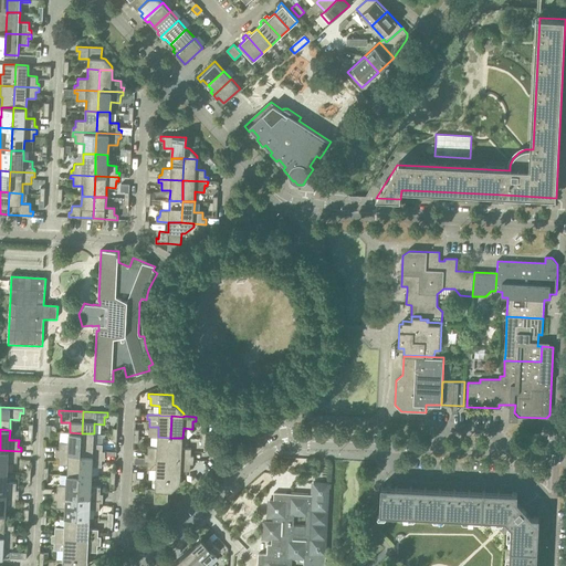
[(81,454),(82,433),(70,432),(69,442),(60,442),(60,449),(56,449),(56,453),(81,454)]
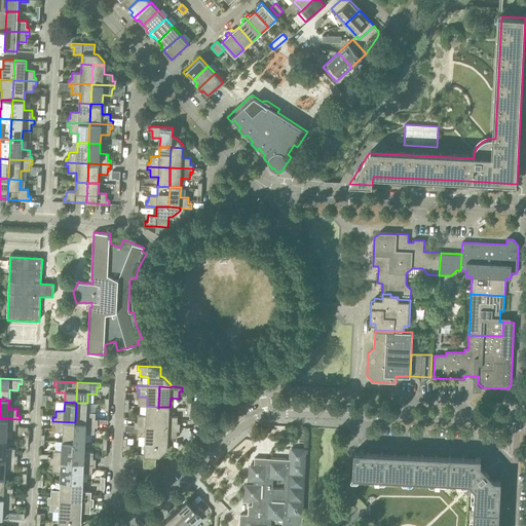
[(86,412),(87,403),(76,403),(75,422),(98,423),(98,419),(96,419),(96,413),(86,412)]
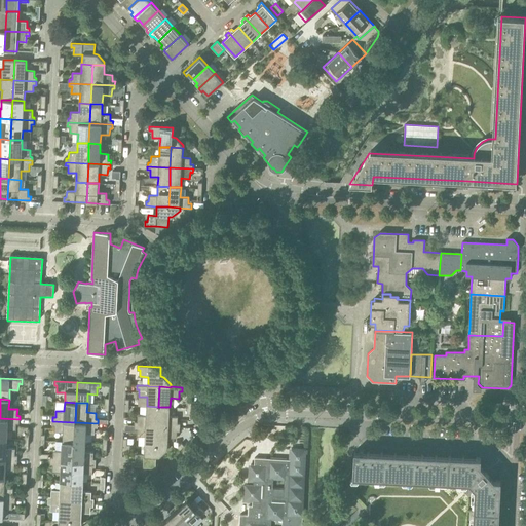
[(135,425),(157,426),(158,407),(147,406),(146,415),(138,415),(138,421),(135,421),(135,425)]
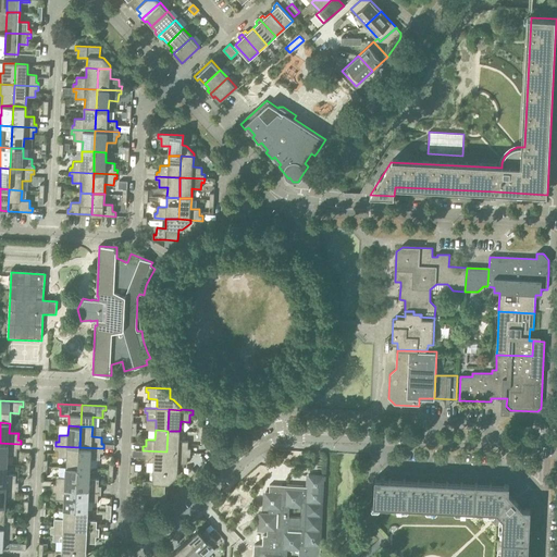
[(180,431),(168,431),(166,452),(190,453),(190,448),(188,448),(188,442),(180,441),(180,431)]
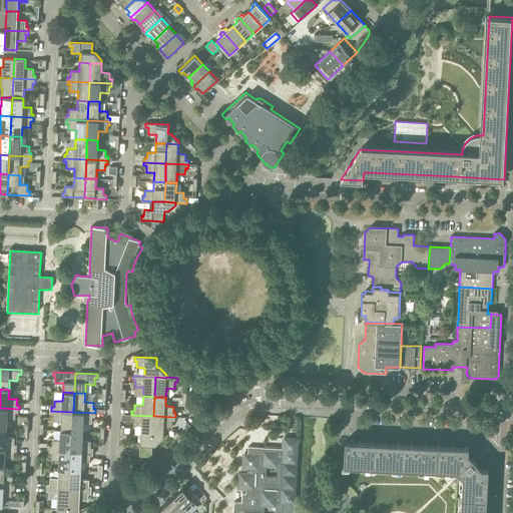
[(19,409),(0,408),(0,427),(7,428),(7,419),(16,419),(16,413),(19,413),(19,409)]
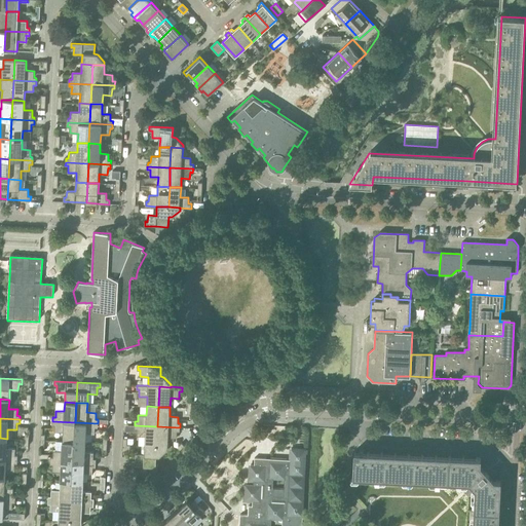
[(63,431),(63,442),(74,442),(75,422),(52,421),(52,425),(54,425),(54,431),(63,431)]
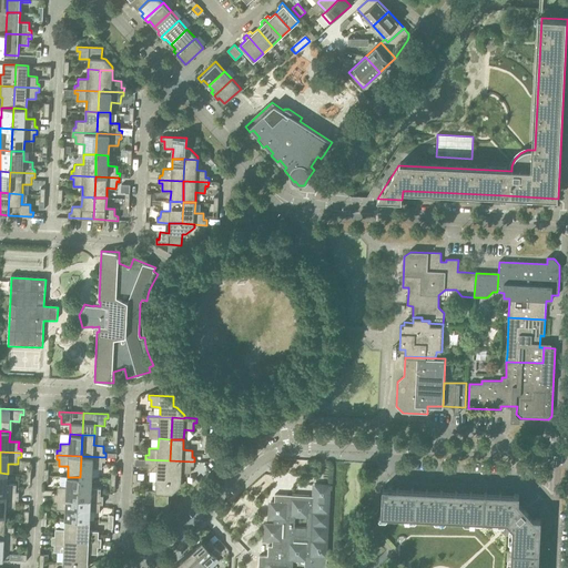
[(105,457),(81,456),(80,477),(92,478),(92,467),(102,468),(102,460),(105,462),(105,457)]
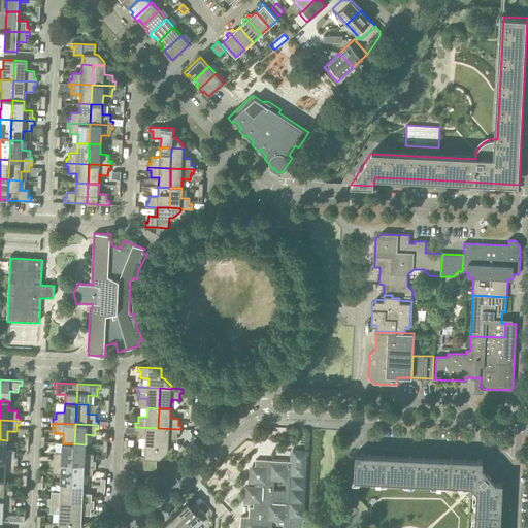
[(145,437),(145,447),(157,448),(158,428),(135,427),(135,430),(137,431),(137,437),(145,437)]
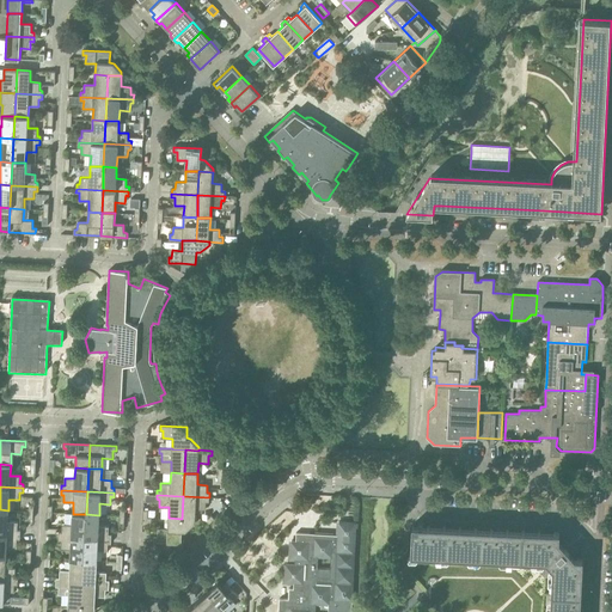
[(183,496),(182,519),(195,520),(196,509),(206,509),(206,502),(209,502),(209,497),(183,496)]
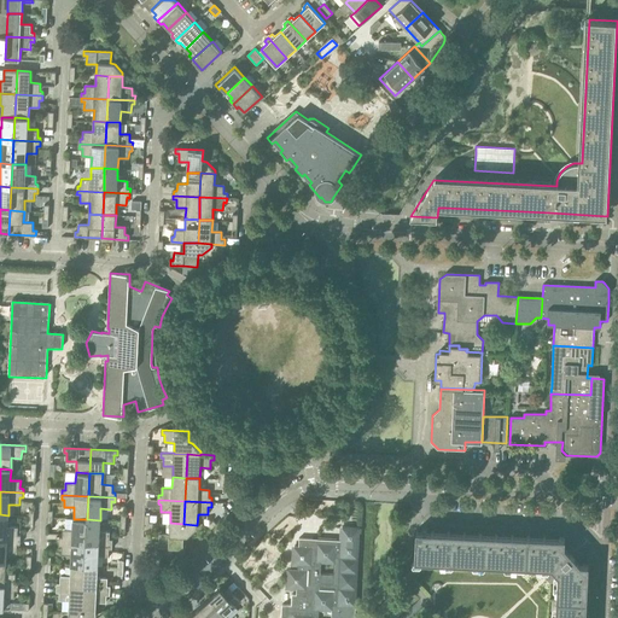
[(0,514),(0,538),(21,540),(21,535),(17,535),(18,528),(7,526),(9,516),(0,514)]
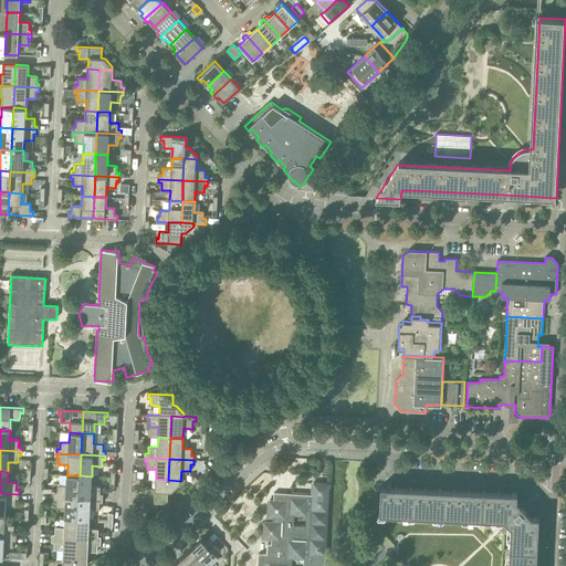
[(54,492),(54,495),(79,496),(80,475),(67,475),(66,485),(58,484),(58,492),(54,492)]
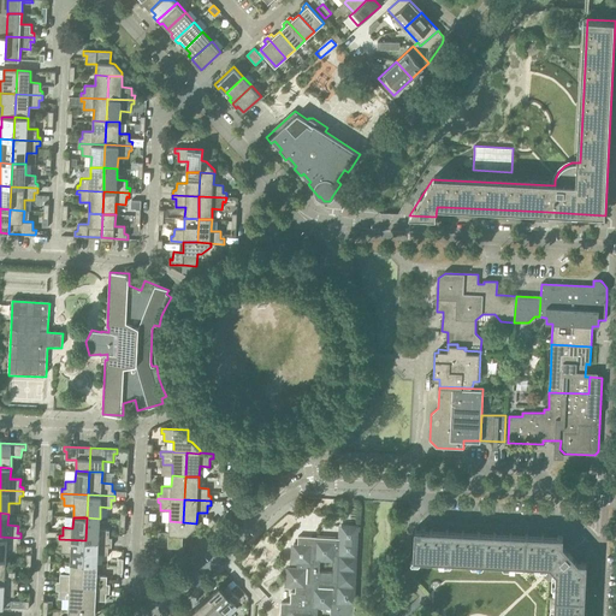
[(87,517),(86,540),(112,543),(112,538),(110,538),(110,529),(100,529),(100,519),(87,517)]
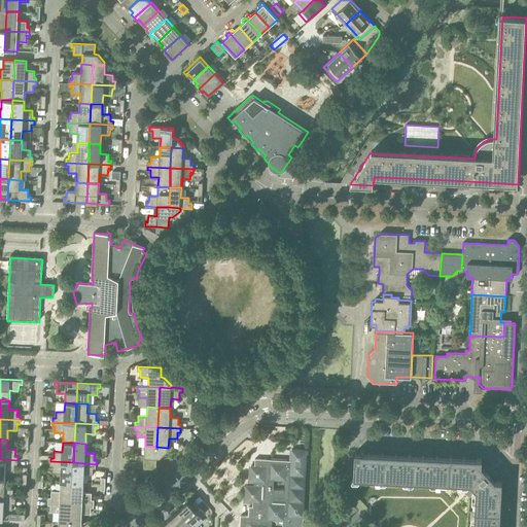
[(160,457),(168,451),(168,448),(156,447),(145,446),(144,456),(136,455),(136,462),(133,461),(133,465),(155,467),(156,457),(160,457)]
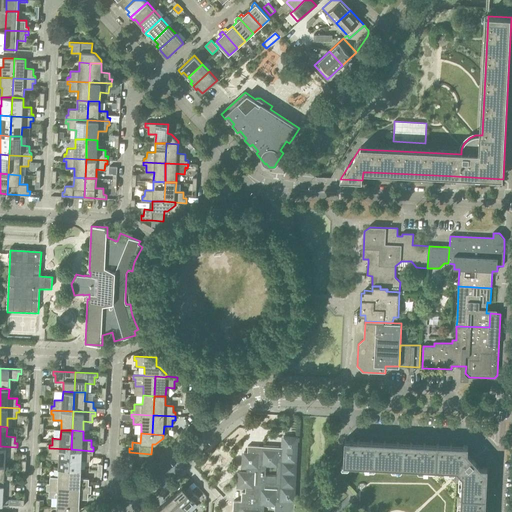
[(293,511),(294,502),(295,488),(296,463),(298,437),(284,437),(283,447),(248,446),(247,453),(244,453),(243,467),(247,467),(246,473),(239,472),(239,487),(246,487),(245,492),(242,492),(241,501),(234,501),(233,510),(235,510),(234,511),(293,511)]
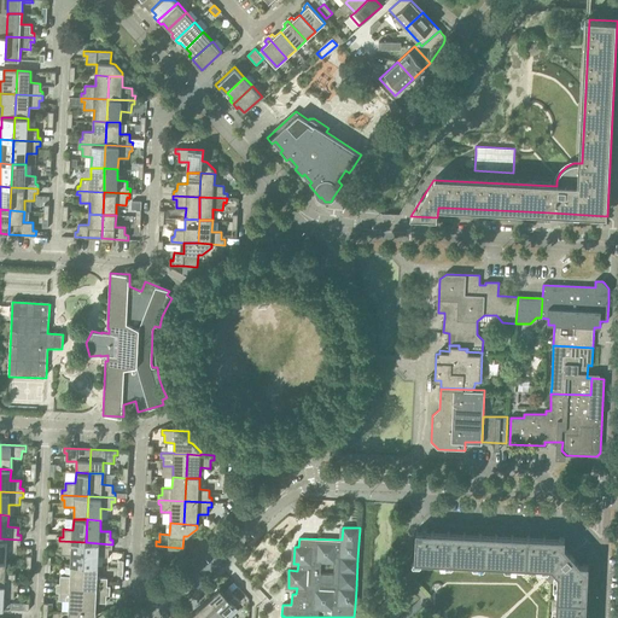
[(417,531),(415,561),(543,567),(543,575),(543,576),(546,578),(546,579),(573,555),(565,546),(565,538),(559,537),(559,538),(560,538),(560,542),(418,535),(418,531),(417,531)]
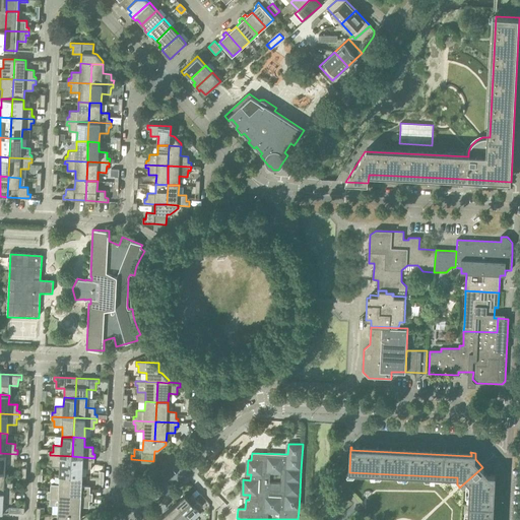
[(17,454),(0,453),(0,472),(5,473),(5,464),(14,464),(14,458),(17,458),(17,454)]
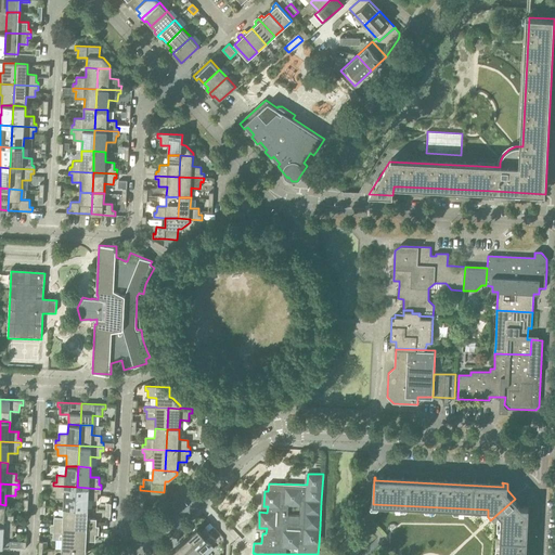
[(64,498),(64,507),(76,508),(77,487),(53,486),(53,490),(55,490),(55,498),(64,498)]
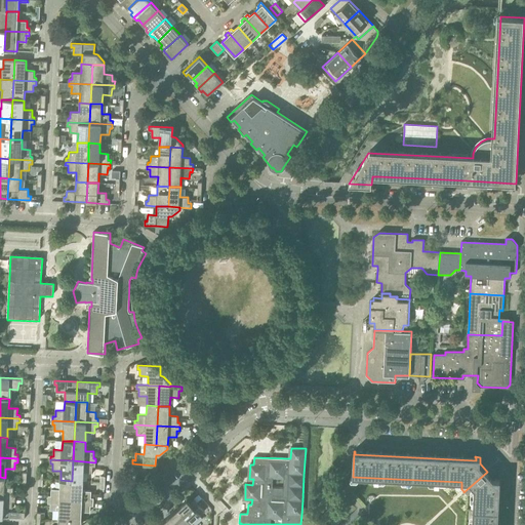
[(95,462),(73,460),(72,481),(83,481),(84,472),(92,473),(92,466),(95,466),(95,462)]
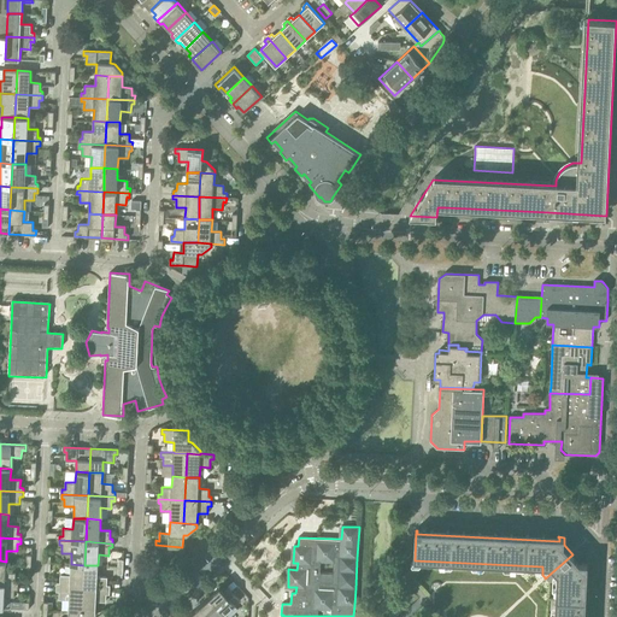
[(573,554),(545,579),(546,580),(548,581),(550,581),(557,582),(554,616),(581,616),(583,568),(587,568),(587,569),(588,563),(580,563),(573,554)]
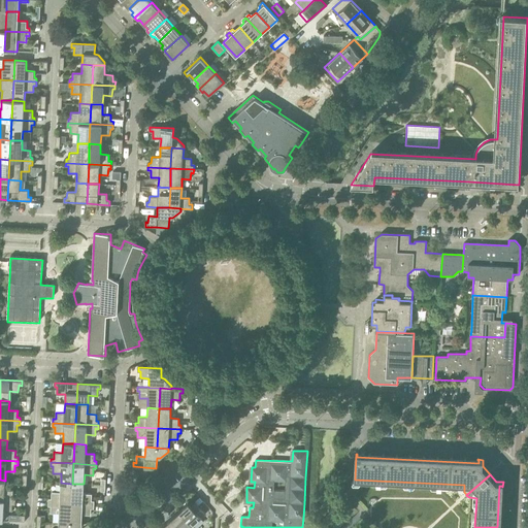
[(0,480),(0,499),(15,500),(15,497),(13,496),(13,490),(4,490),(5,481),(0,480)]
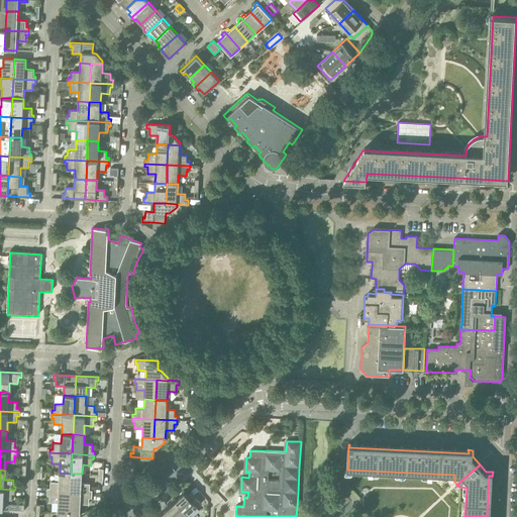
[(47,488),(47,492),(70,493),(71,474),(60,473),(59,482),(50,482),(50,488),(47,488)]
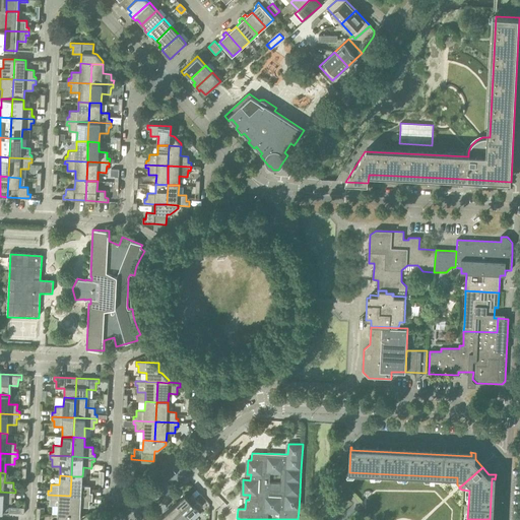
[(71,476),(70,496),(92,497),(92,493),(90,493),(90,486),(82,485),(82,476),(71,476)]
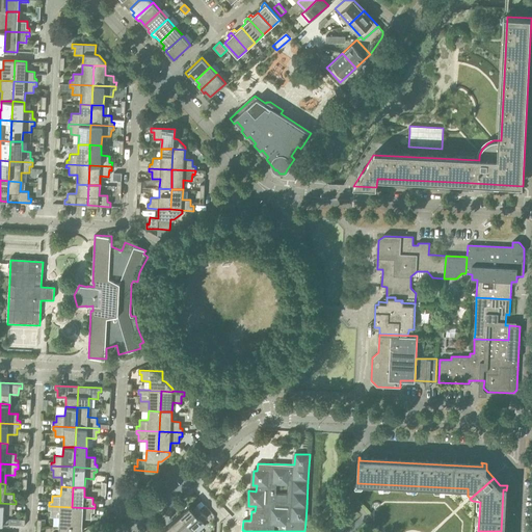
[(16,504),(0,503),(0,524),(3,525),(3,514),(12,514),(12,508),(16,508),(16,504)]
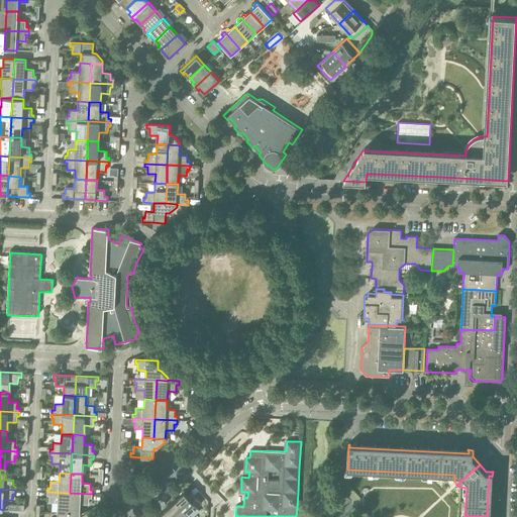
[(70,493),(47,492),(47,496),(49,496),(49,502),(58,503),(58,512),(69,512),(70,493)]
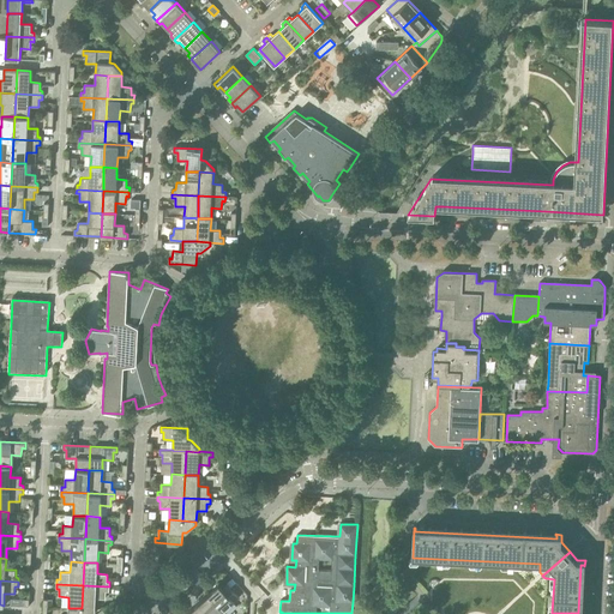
[(226,611),(235,602),(239,597),(227,584),(222,588),(218,584),(209,593),(226,611)]
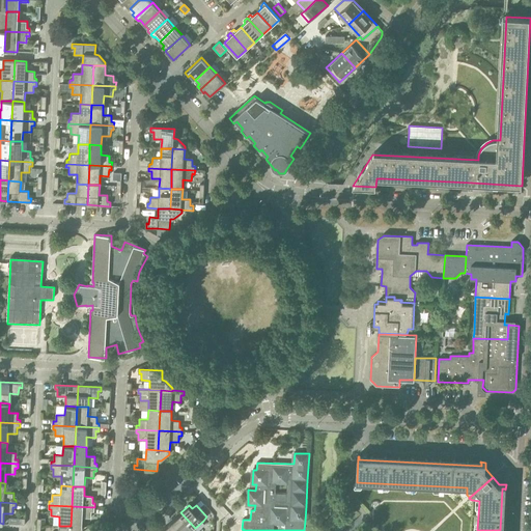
[(94,507),(72,506),(71,526),(82,526),(83,516),(91,518),(91,511),(94,511),(94,507)]
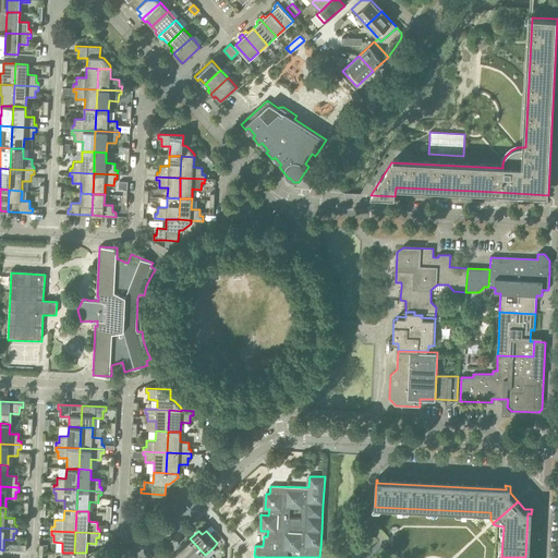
[(190,538),(181,547),(191,557),(201,557),(205,555),(190,538)]
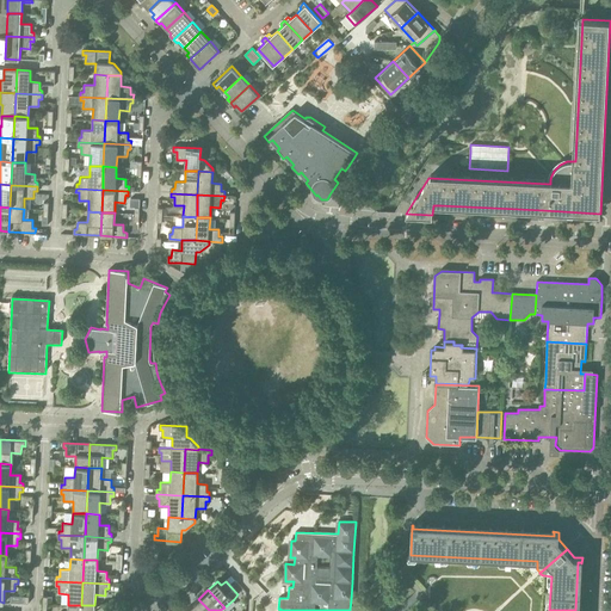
[(209,610),(198,599),(189,608),(191,610),(209,610)]
